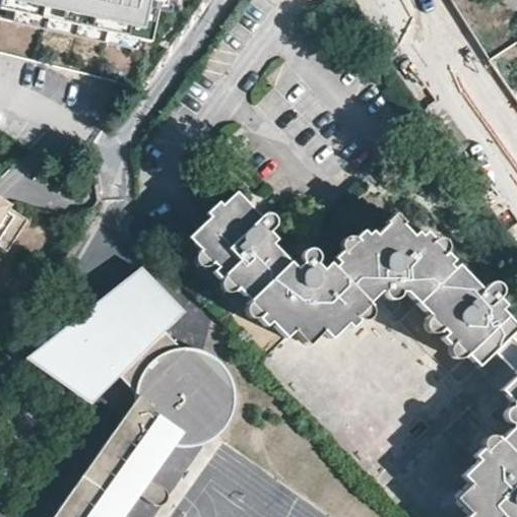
[(144,33),(156,36),(164,2),(164,0),(5,0),(5,1),(20,5),(144,33)]
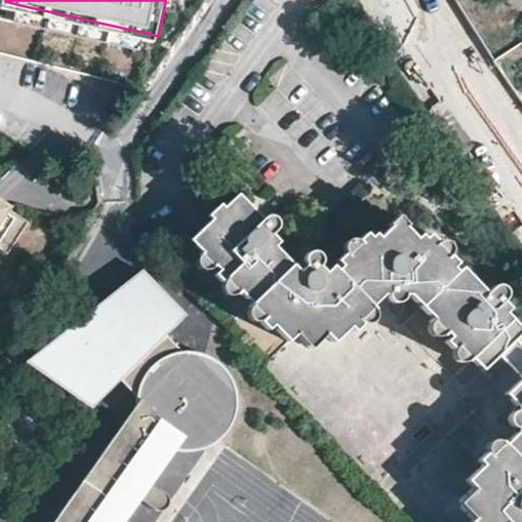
[(21,5),(18,14),(48,21),(82,29),(115,36),(144,42),(146,33),(21,5)]
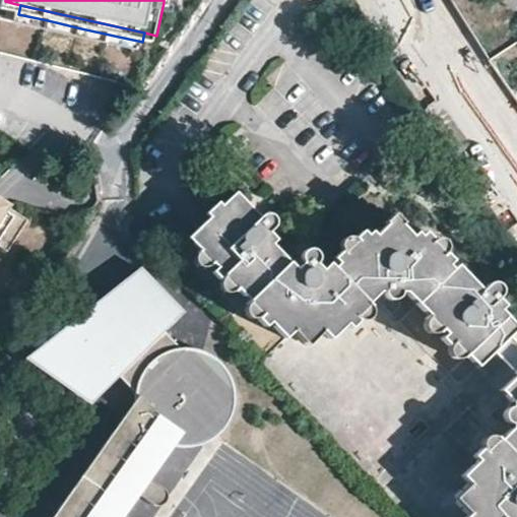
[(496,349),(513,333),(516,329),(516,321),(497,301),(505,293),(506,287),(502,281),(499,279),(493,280),(485,287),(430,230),(425,234),(421,230),(417,232),(399,212),(378,233),(371,224),(326,267),(320,260),(322,256),(320,251),(314,247),(306,249),(305,252),(305,256),(306,261),(300,266),(276,241),(280,237),(274,230),(279,224),(280,221),(278,214),(271,212),(264,213),(263,215),(240,190),(224,204),(221,200),(208,212),(212,215),(192,236),(287,336),(297,328),(311,342),(326,329),(333,336),(382,289),(387,289),(391,298),(394,300),(396,300),(403,296),(405,289),(408,288),(479,365),(496,349)]
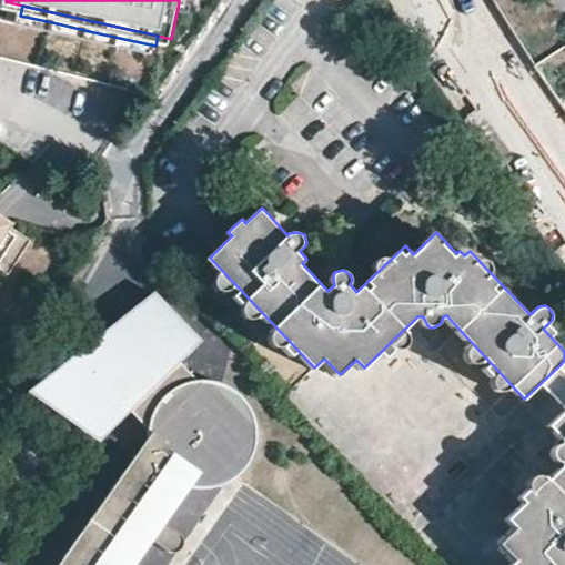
[(0,213),(0,239),(12,221),(0,213)]
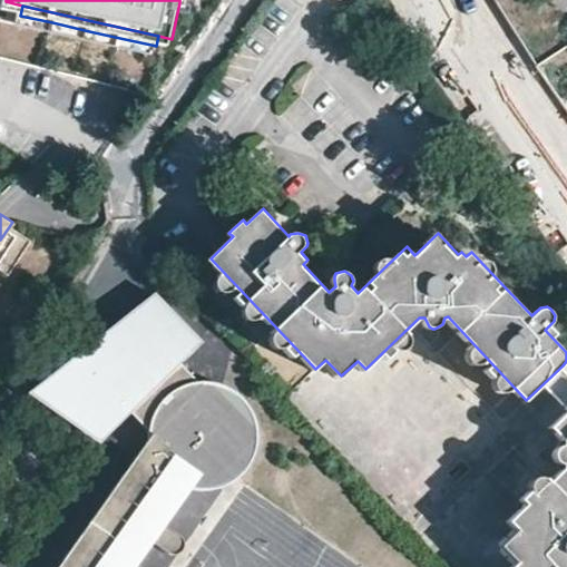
[(205,342),(158,295),(36,392),(104,440),(134,411),(153,431),(153,439),(154,446),(65,566),(119,566),(181,484),(183,485),(186,487),(189,488),(191,488),(194,489),(204,490),(221,489),(231,486),(242,478),(253,466),(258,456),(261,448),(262,440),(261,427),(256,412),(253,407),(242,394),(232,388),(224,384),(213,382),(203,382),(184,362),(205,342)]
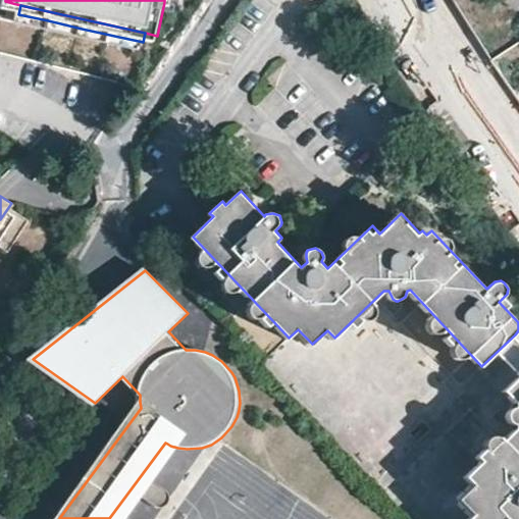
[(518,338),(515,334),(498,351),(518,373),(518,338)]
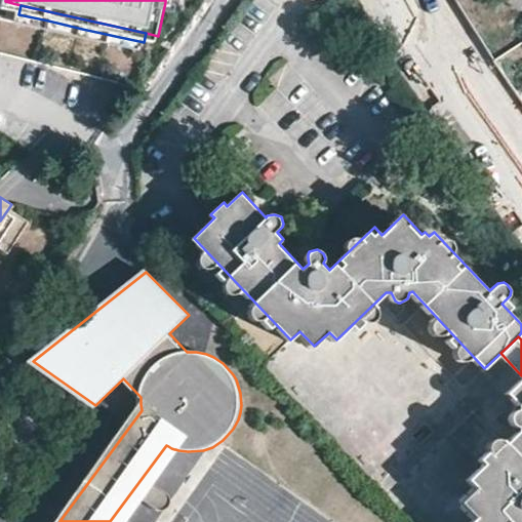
[(521,379),(508,392),(520,403),(520,407),(515,408),(512,413),(513,420),(517,425),(519,425),(519,430),(470,478),(477,486),(462,500),(477,515),(470,521),(521,521),(521,379)]
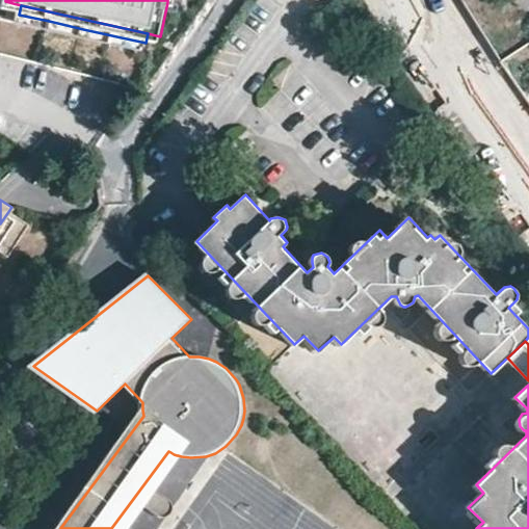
[(157,488),(181,456),(178,455),(177,455),(174,454),(170,452),(168,451),(111,528),(128,528),(130,527),(146,505),(157,488)]
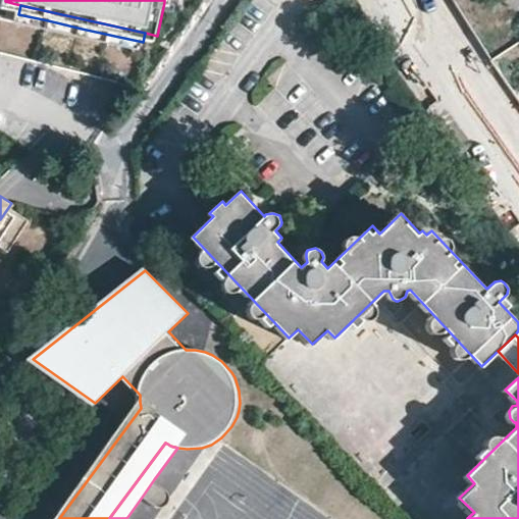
[(169,490),(154,479),(143,496),(158,507),(163,508),(168,506),(171,501),(172,495),(169,490)]
